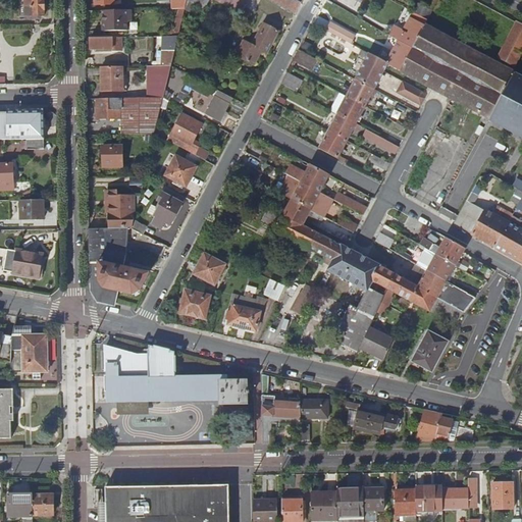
[(25,0),(25,21),(44,21),(44,18),(48,18),(48,12),(44,12),(44,0),(25,0)]
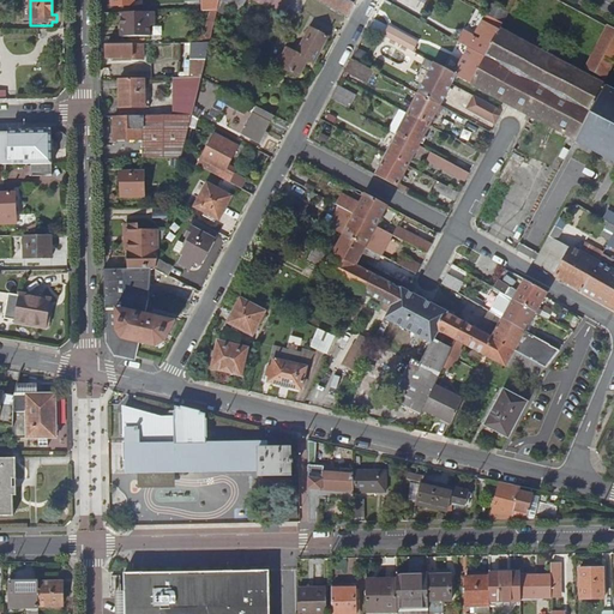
[(204,11),(216,11),(218,0),(214,0),(204,0),(204,11)]
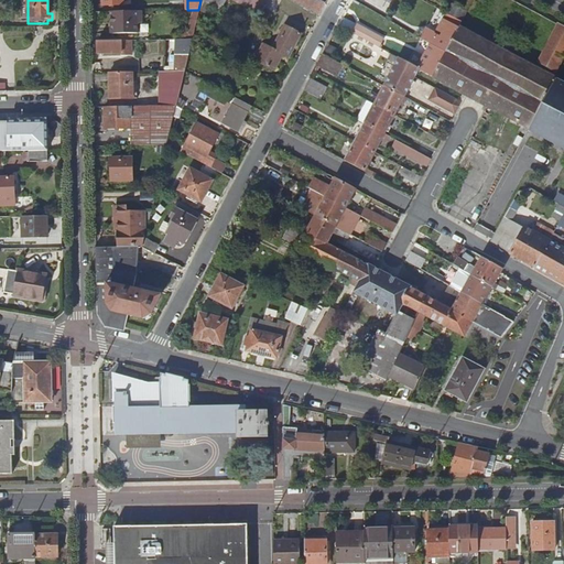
[(201,0),(198,10),(205,13),(210,4),(220,10),(224,0),(201,0)]
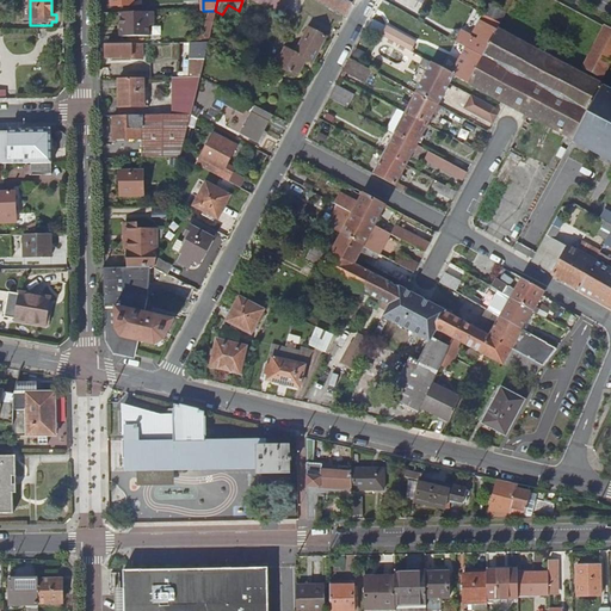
[(347,0),(254,0),(283,14),(283,13),(289,0),(320,0),(346,13),(352,2),(347,0)]
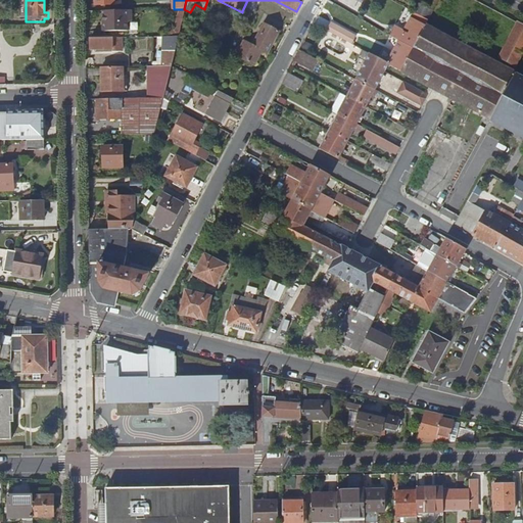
[(415,12),(429,19),(433,11),(420,4),(415,12)]
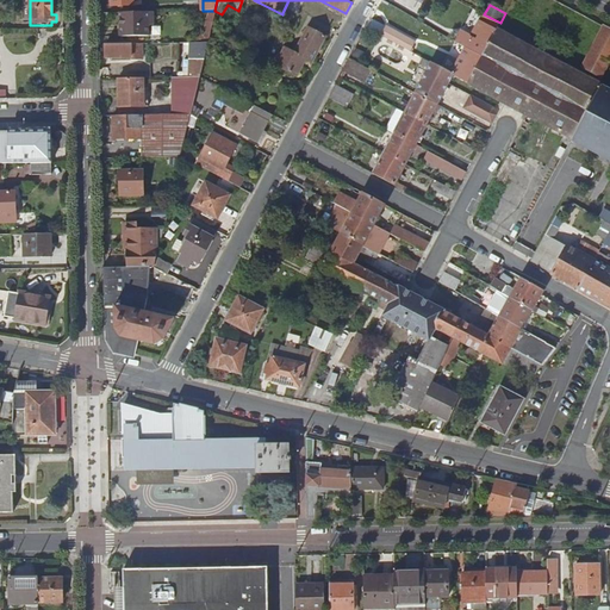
[(153,12),(120,12),(120,37),(149,36),(149,25),(154,24),(153,12)]
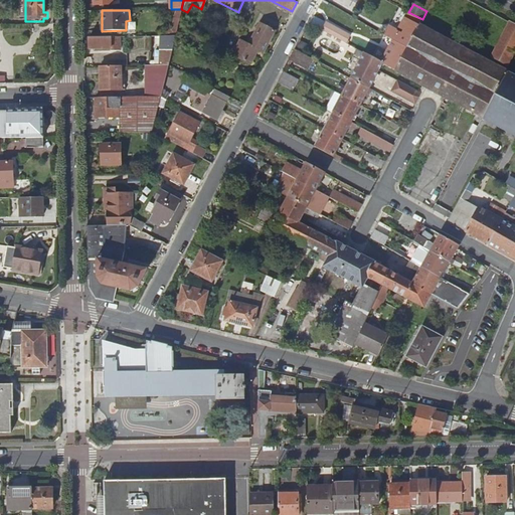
[(395,37),(409,45),(420,25),(420,23),(422,19),(408,12),(405,17),(399,30),(395,28),(391,35),(395,37)]
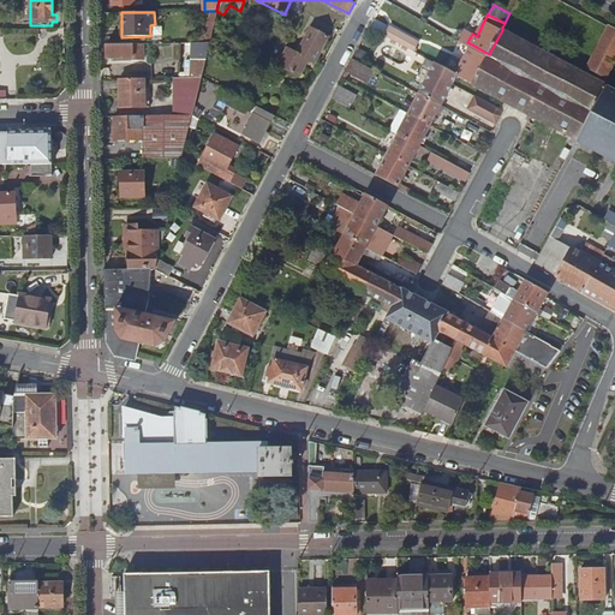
[(614,29),(609,27),(587,67),(607,77),(614,60),(614,29)]
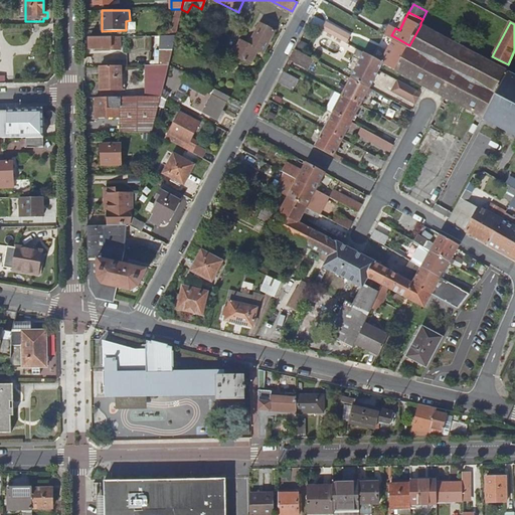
[(275,30),(261,23),(248,45),(239,41),(232,55),(248,64),(256,49),(263,53),(275,30)]
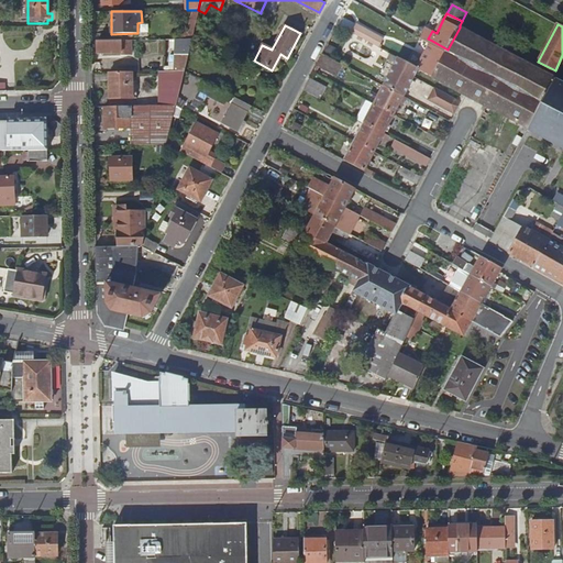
[(351,33),(375,46),(381,37),(355,25),(351,33)]
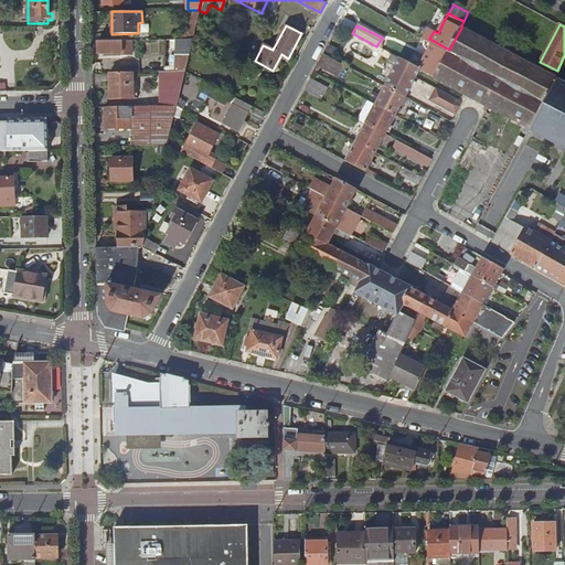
[(449,50),(435,77),(488,107),(494,109),(530,128),(529,131),(530,131),(558,78),(557,77),(556,78),(546,74),(547,73),(545,72),(544,73),(535,68),(535,67),(533,65),(532,66),(522,62),(523,61),(521,60),(520,60),(510,54),(511,53),(509,53),(508,53),(499,49),(499,48),(497,46),(496,48),(487,42),(488,41),(484,40),(483,41),(475,36),(476,35),(472,33),(472,34),(462,30),(464,27),(461,25),(461,28),(449,50)]
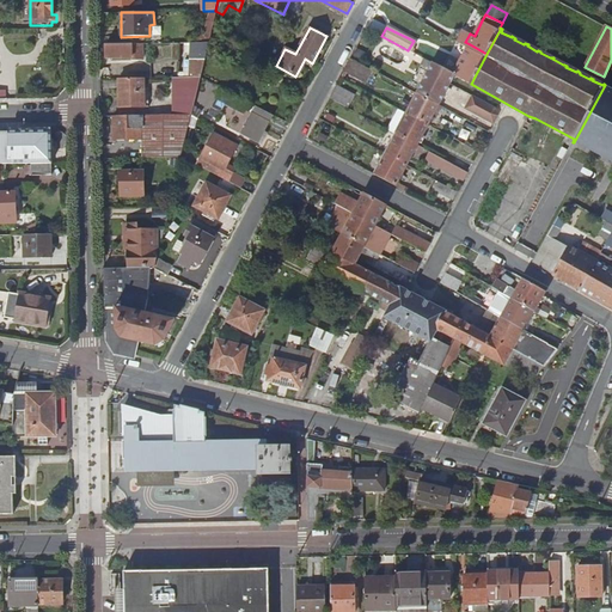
[(191,78),(200,77),(208,42),(191,43),(191,78)]
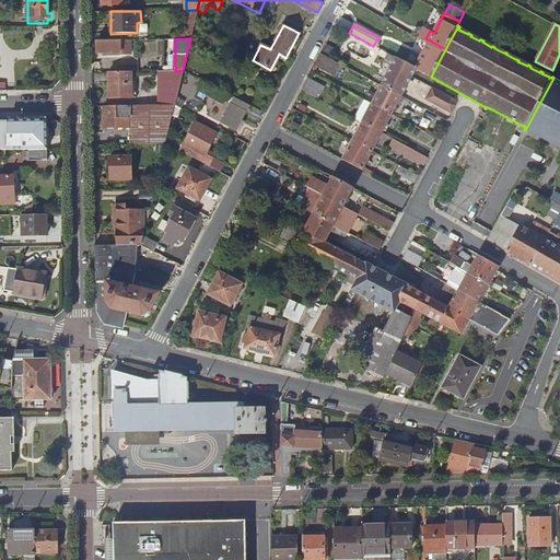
[(130,39),(97,41),(97,53),(115,53),(115,55),(130,55),(130,39)]
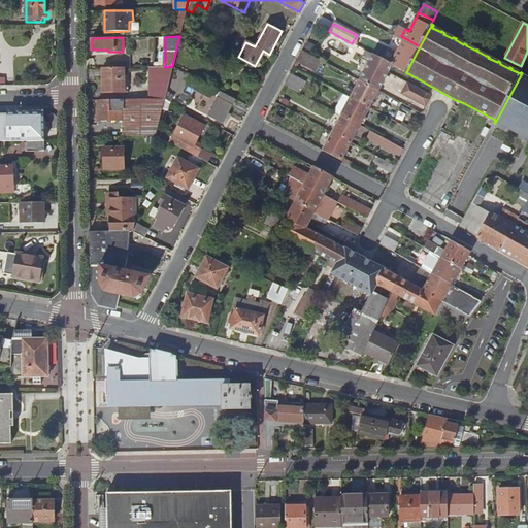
[(391,64),(393,65),(394,66),(406,72),(420,46),(405,38),(396,55),(391,64)]
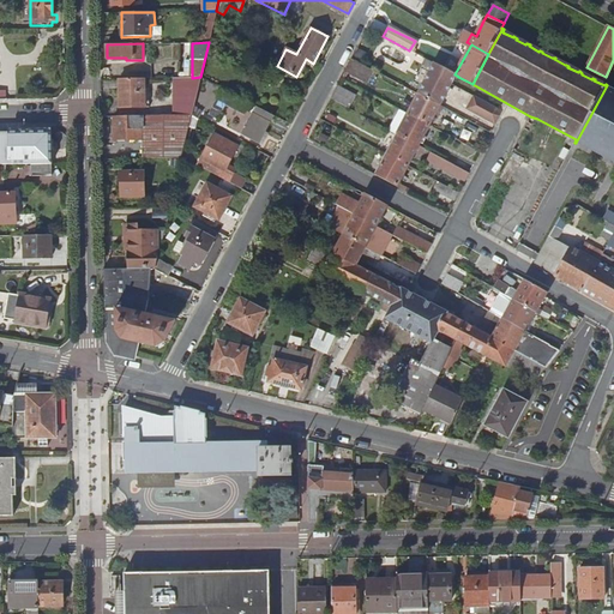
[(450,58),(444,70),(455,74),(461,64),(450,58)]
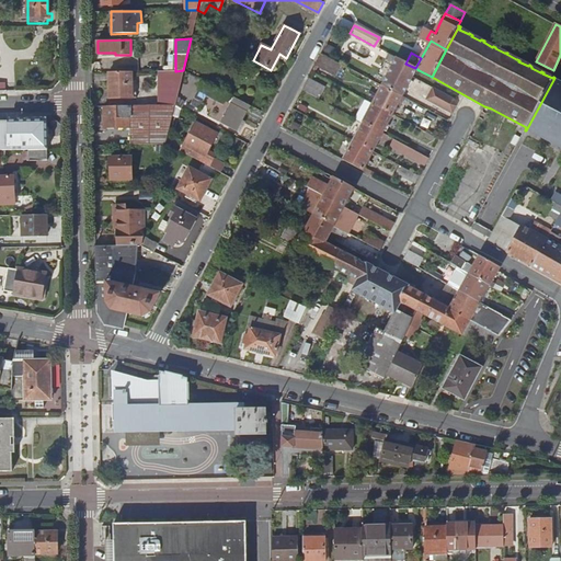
[(343,66),(321,54),(316,65),(338,76),(343,66)]
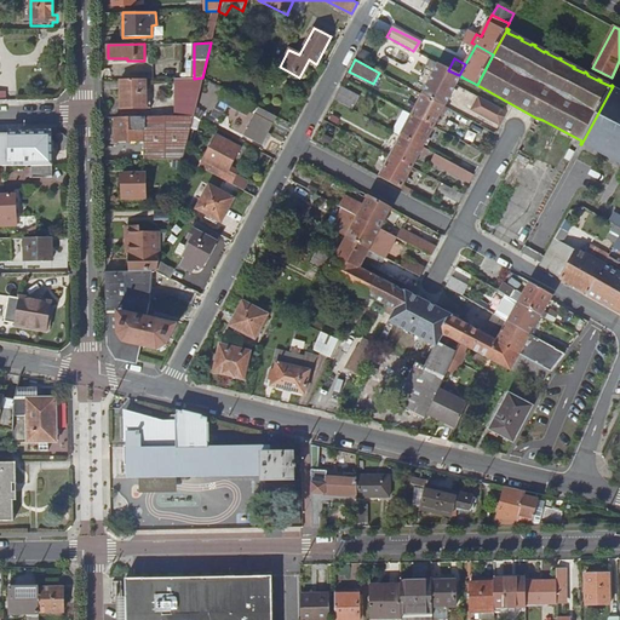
[(457,86),(461,76),(459,75),(448,70),(438,64),(423,95),(446,107),(457,86)]
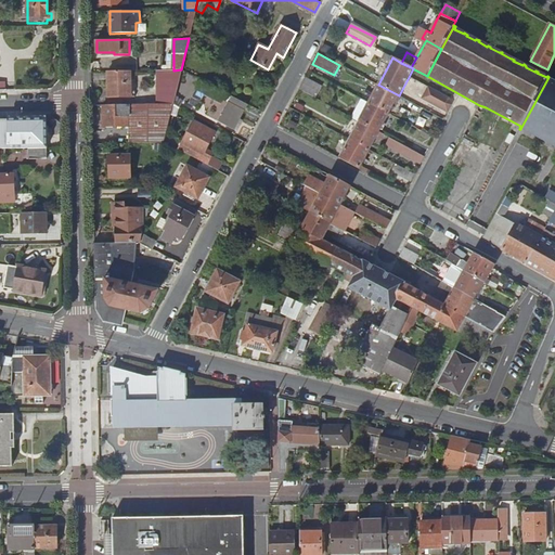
[(173,104),(181,69),(173,71),(156,71),(156,86),(156,104),(173,104)]
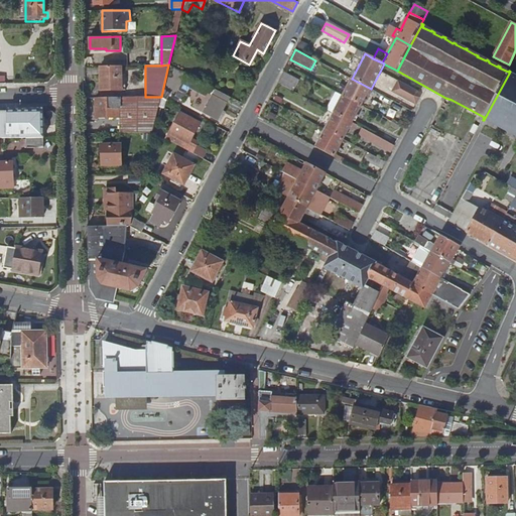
[(121,67),(104,67),(100,67),(101,91),(122,90),(122,81),(121,67)]
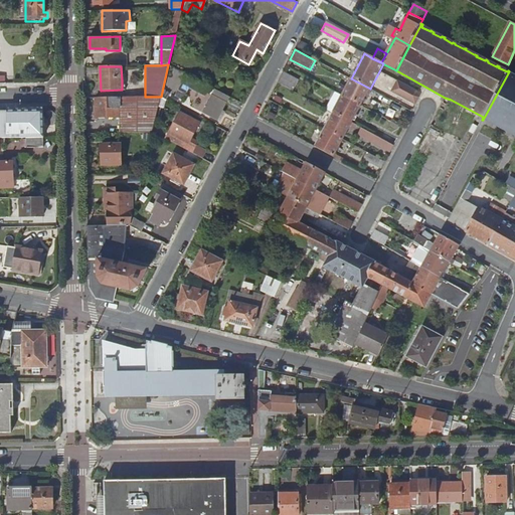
[(510,71),(509,71),(483,120),(484,121),(485,119),(494,124),(496,126),(497,125),(505,129),(505,130),(507,131),(507,130),(514,134),(514,181),(514,182),(487,167),(485,171),(514,188),(514,76),(509,73),(510,71)]
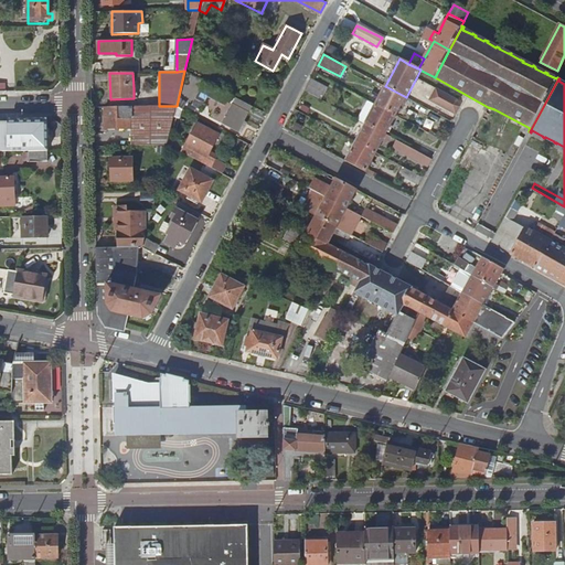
[(252,106),(231,95),(230,96),(204,83),(202,87),(201,87),(191,105),(201,109),(208,96),(224,106),(226,102),(232,104),(222,124),(237,131),(252,106)]
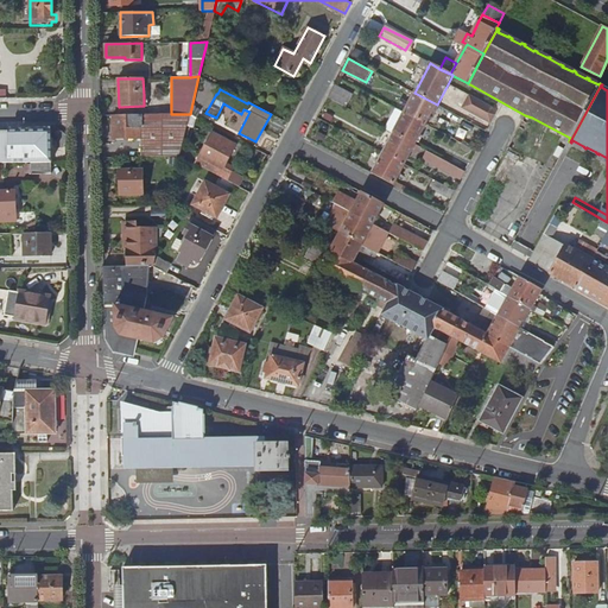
[(331,89),(328,97),(348,108),(353,101),(331,89)]
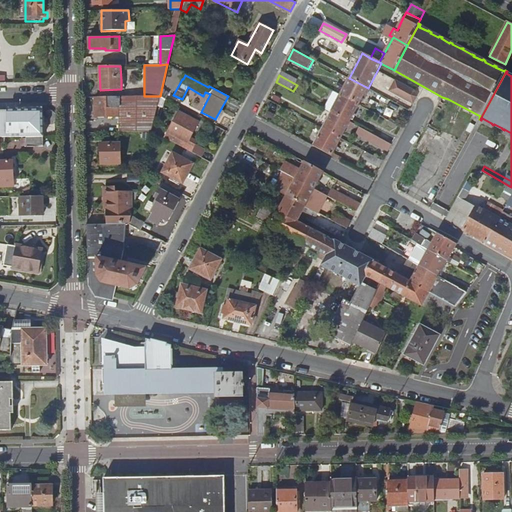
[(368,88),(349,78),(340,95),(359,105),(368,88)]
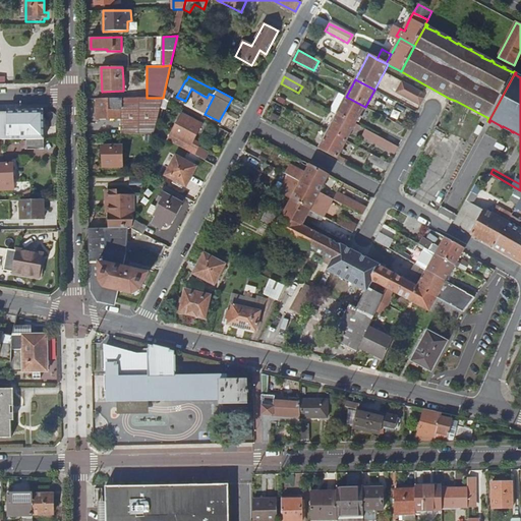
[(123,91),(123,99),(134,98),(147,98),(147,80),(123,81),(123,91)]
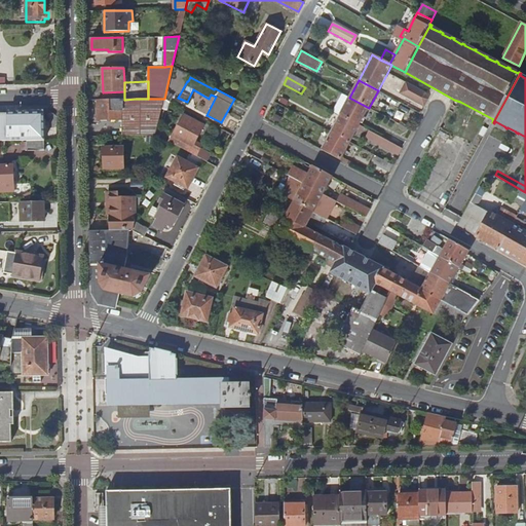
[(400,95),(425,108),(428,101),(426,92),(406,82),(400,95)]
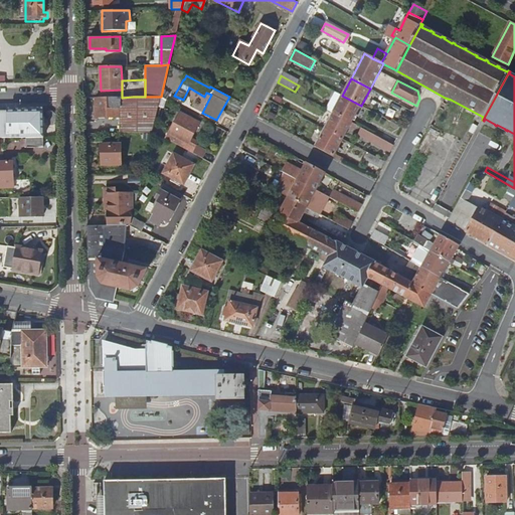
[(342,96),(333,112),(353,123),(361,106),(342,96)]
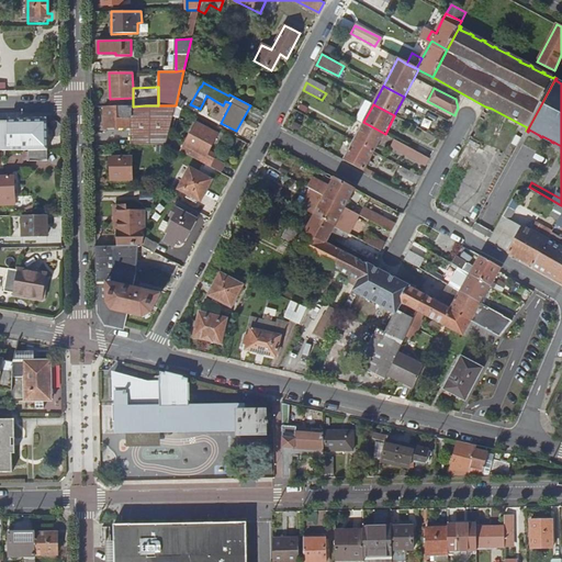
[(145,105),(133,107),(104,107),(104,127),(131,127),(131,126),(146,126),(145,105)]
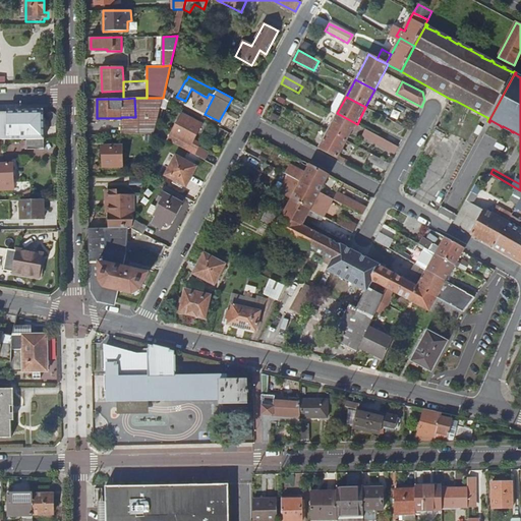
[(156,128),(163,98),(147,98),(134,98),(135,117),(121,117),(121,118),(121,134),(155,133),(156,128)]
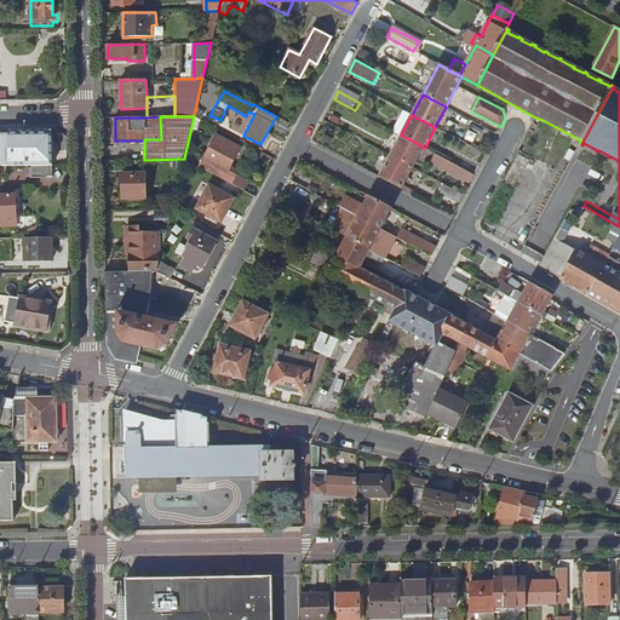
[(535,132),(529,130),(518,150),(523,153),(528,142),(530,143),(535,132)]
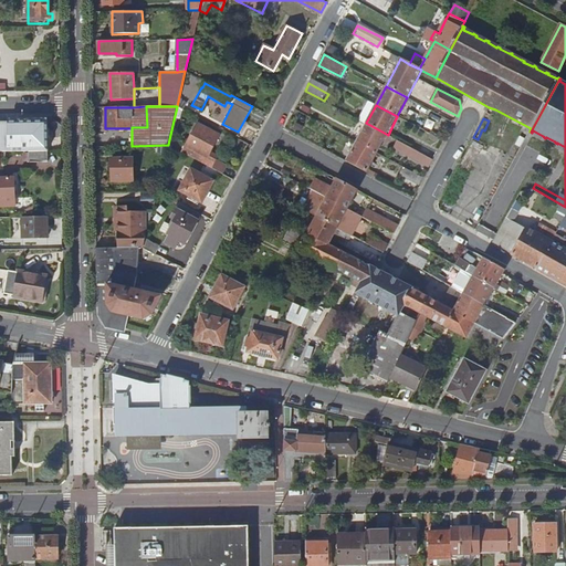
[(0,122),(0,152),(29,152),(48,152),(46,122),(19,122),(0,122)]
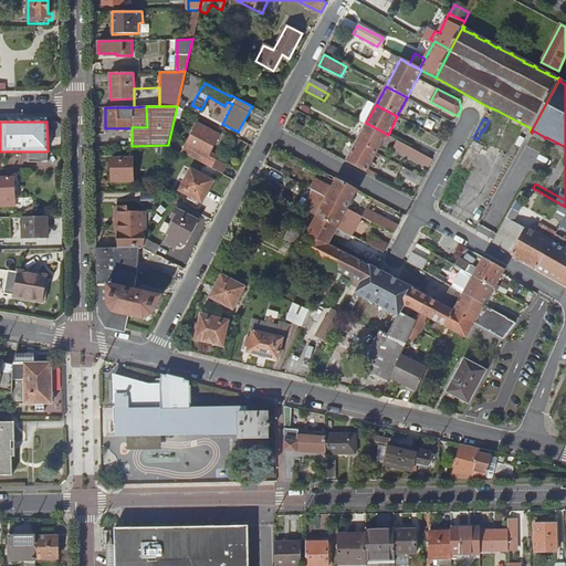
[(356,140),(378,153),(386,138),(389,140),(391,136),(388,135),(366,123),(356,140)]
